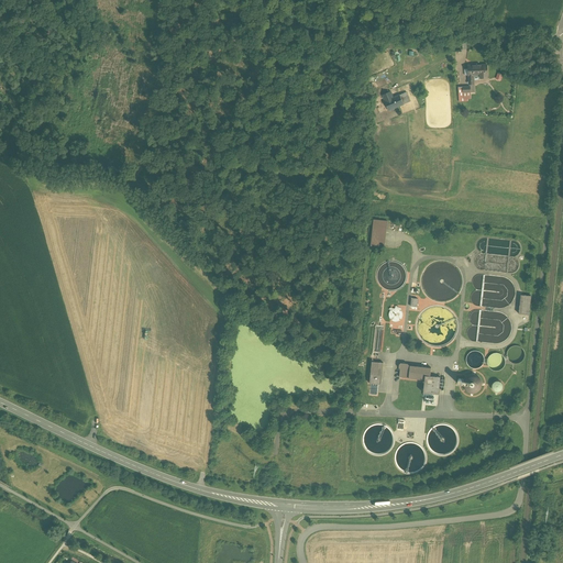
[(407,58),(401,68),(414,76),(420,65),(407,58)]
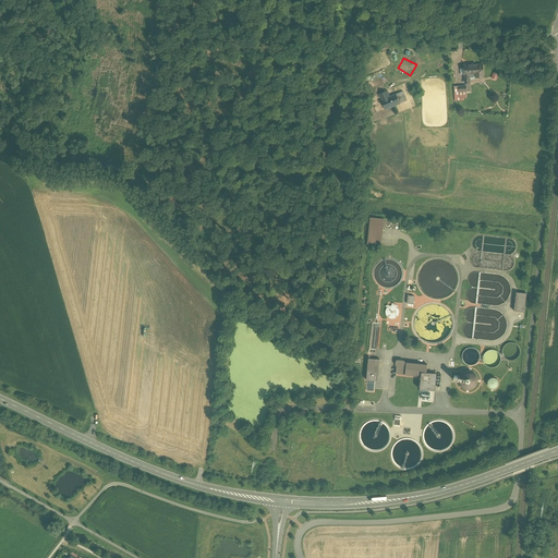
[(475,65),(469,65),(463,65),(464,75),(464,84),(470,84),(470,75),(475,75),(476,77),(483,77),(483,74),(483,64),(475,64),(475,65)]
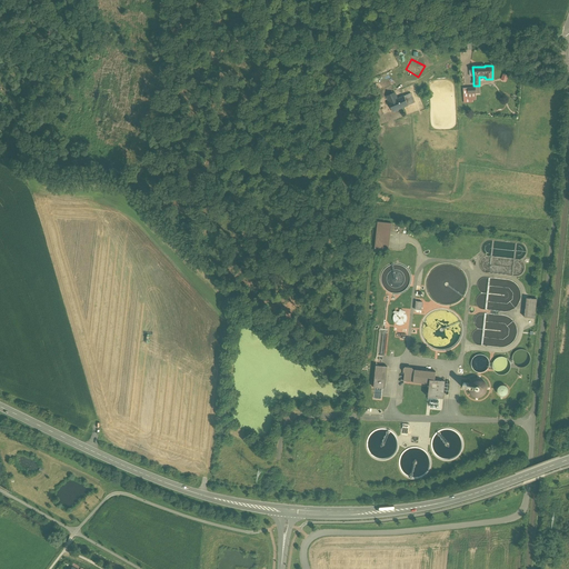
[(397,99),(395,92),(386,96),(389,102),(392,112),(408,106),(403,96),(397,99)]
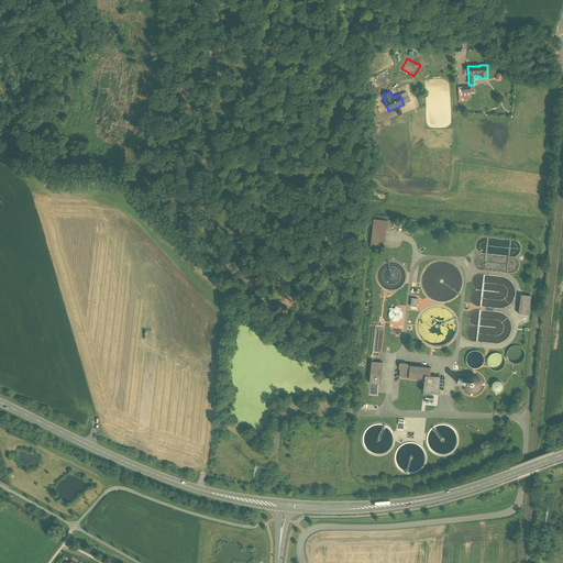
[(387,221),(374,220),(371,246),(384,247),(387,221)]
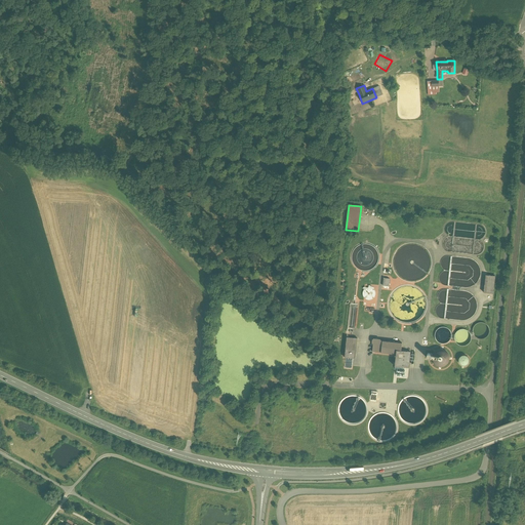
[(495,276),(485,275),(484,292),(493,294),(495,276)]
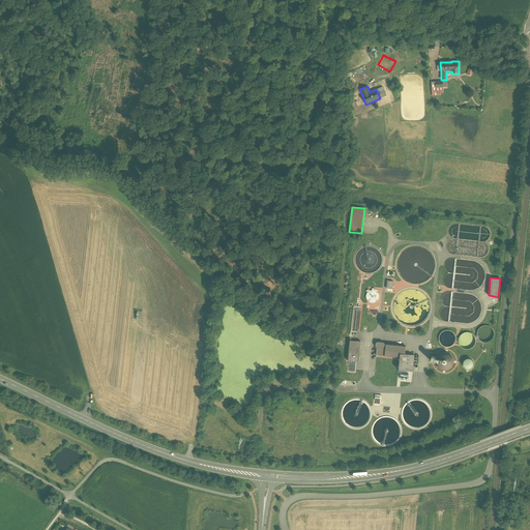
[(375,289),(372,288),(372,290),(371,290),(370,291),(369,289),(366,291),(367,293),(366,293),(366,294),(366,295),(366,296),(365,297),(366,297),(366,298),(366,299),(367,300),(367,301),(369,301),(370,302),(371,303),(373,303),(375,303),(376,302),(377,301),(378,300),(379,299),(379,298),(379,297),(379,296),(379,295),(379,294),(378,293),(377,292),(376,291),(375,290),(375,289)]
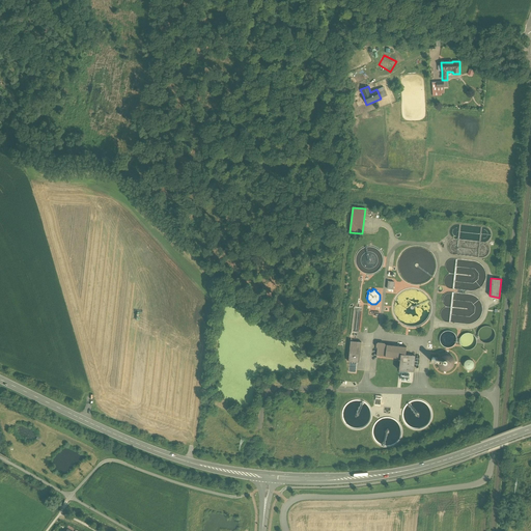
[(354,341),(351,341),(348,362),(350,362),(348,372),(356,373),(357,362),(358,363),(358,358),(360,358),(361,342),(356,342),(354,341)]
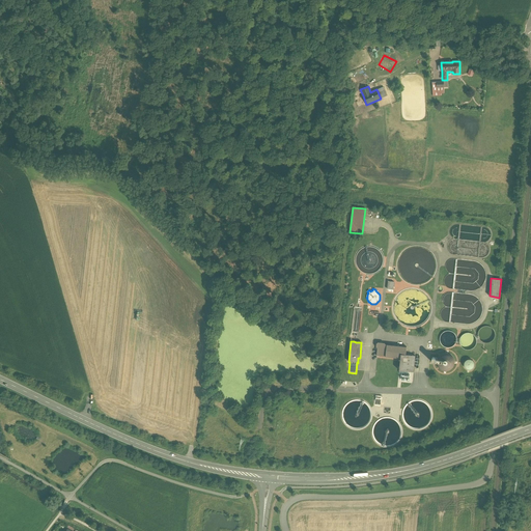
[(407,347),(386,344),(384,343),(382,343),(378,342),(376,343),(376,346),(378,348),(376,356),(400,359),(399,370),(414,372),(415,356),(406,355),(407,347)]
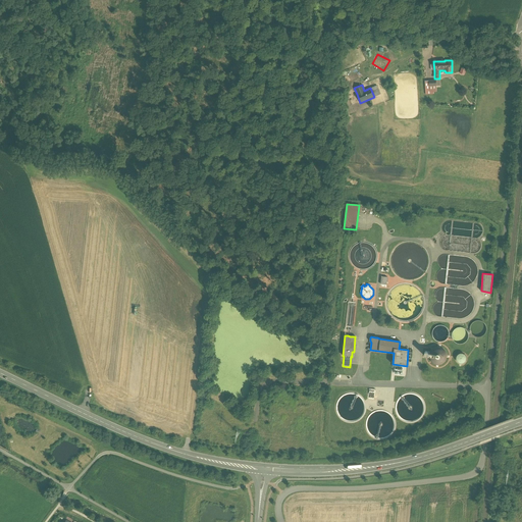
[(436,348),(435,348),(434,348),(433,349),(432,350),(431,350),(431,351),(430,352),(430,353),(429,354),(428,354),(428,353),(427,352),(426,352),(425,352),(424,353),(424,356),(429,357),(429,358),(429,359),(430,360),(430,361),(431,362),(432,363),(433,364),(434,364),(435,365),(437,365),(439,365),(440,364),(441,364),(442,363),(444,363),(445,362),(446,361),(446,360),(447,359),(447,358),(447,356),(447,355),(447,354),(446,353),(446,351),(445,350),(444,350),(442,349),(441,348),(440,348),(439,348),(437,347),(436,348)]
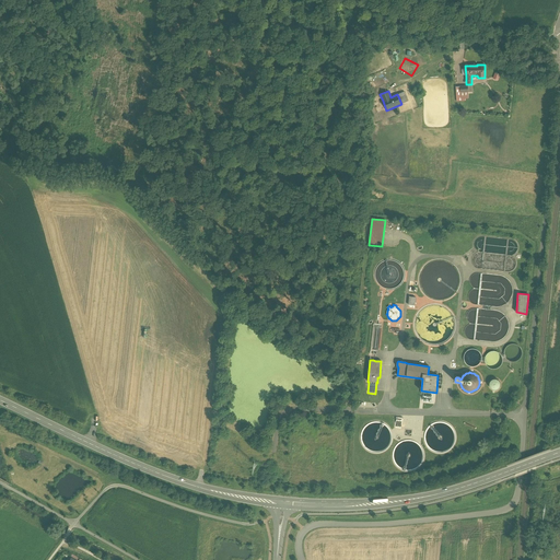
[(496,380),(494,380),(493,380),(492,380),(491,381),(490,382),(489,383),(489,384),(489,385),(489,386),(490,387),(491,388),(491,389),(492,389),(493,391),(494,391),(496,391),(497,389),(498,389),(499,388),(500,387),(500,386),(500,385),(500,384),(500,383),(500,382),(499,381),(498,381),(497,380),(496,380)]
